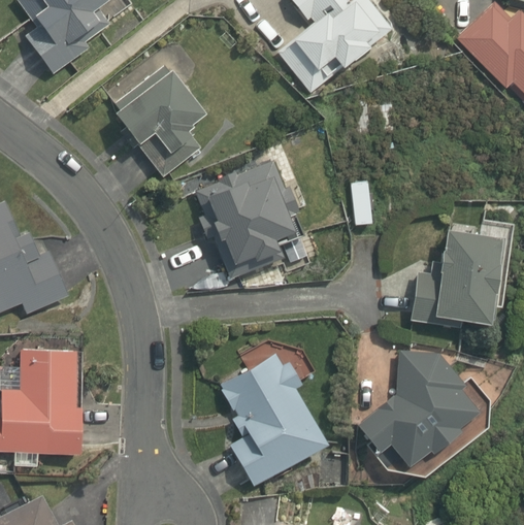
[(15,0),(36,32),(23,41),(45,74),(78,53),(73,46),(105,26),(95,9),(109,0),(15,0)]
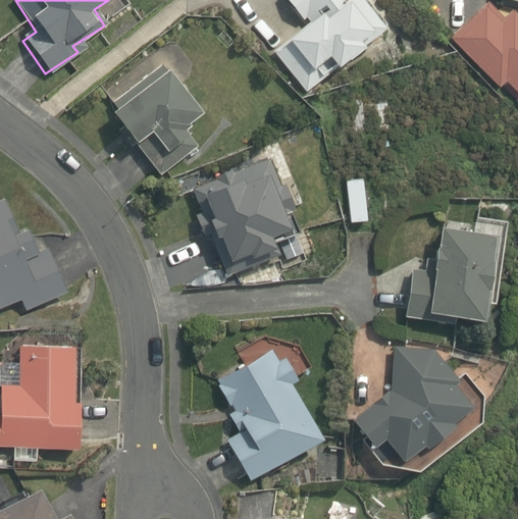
[(291,0),(308,19),(273,51),(307,89),(338,60),(343,66),(394,20),(375,0),(291,0)]
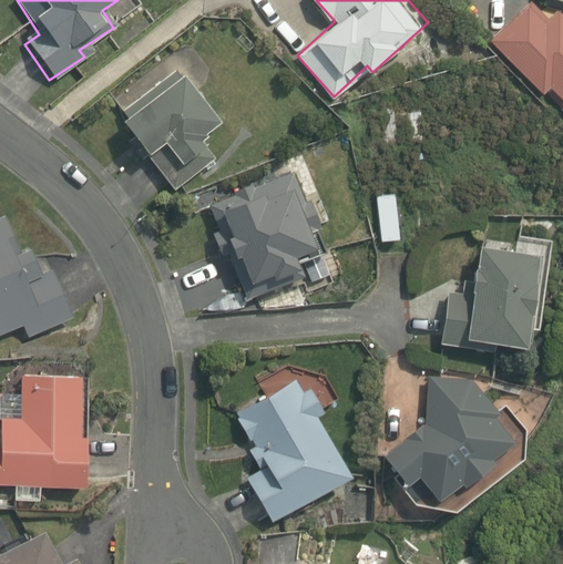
[(562,99),(562,4),(549,18),(533,0),(490,37),(542,96),(553,88),(562,99)]
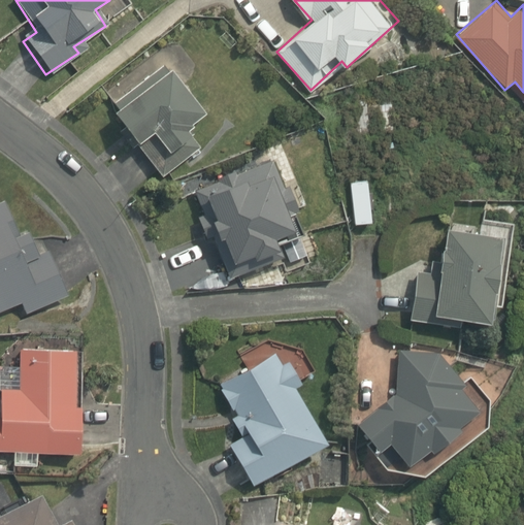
[(117,111),(162,176),(199,153),(193,142),(198,139),(189,125),(206,112),(179,70),(117,111)]
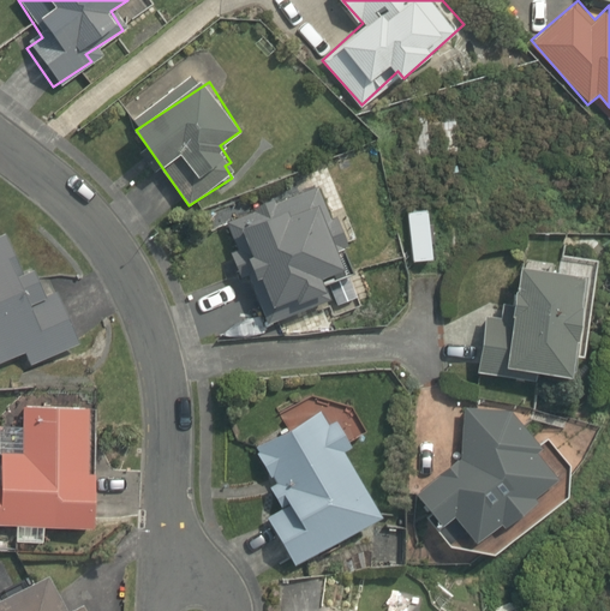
[(448,112),(428,111),(425,151),(444,153),(448,112)]
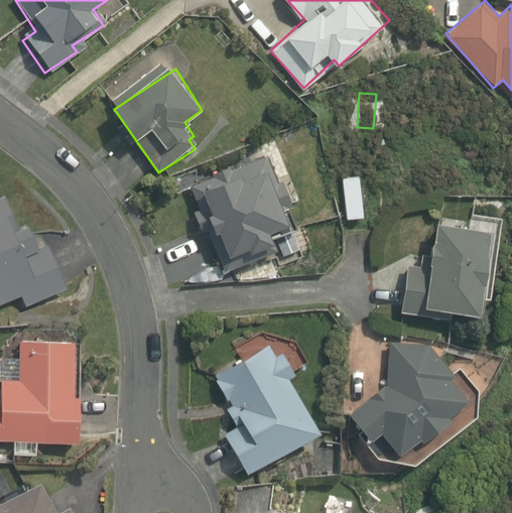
[(282,238),(294,234),(270,156),(184,183),(202,237),(212,234),(221,263),(256,252),(259,262),(287,253),(282,238)]
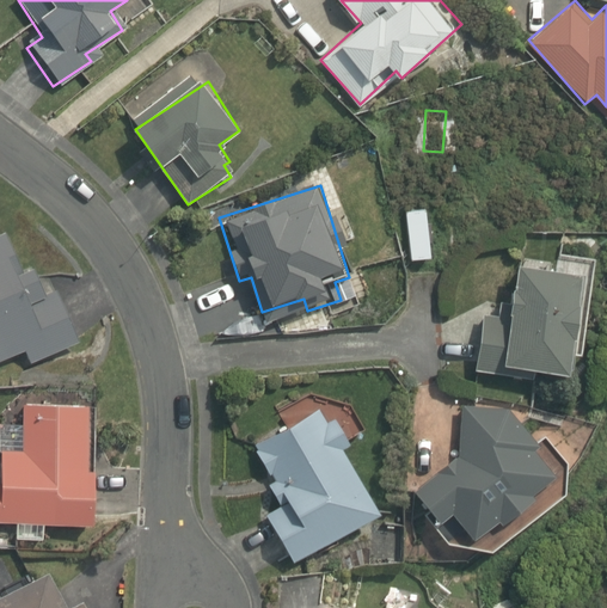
[(28,276),(10,227),(0,231),(0,362),(25,352),(30,363),(78,345),(48,269),(28,276)]
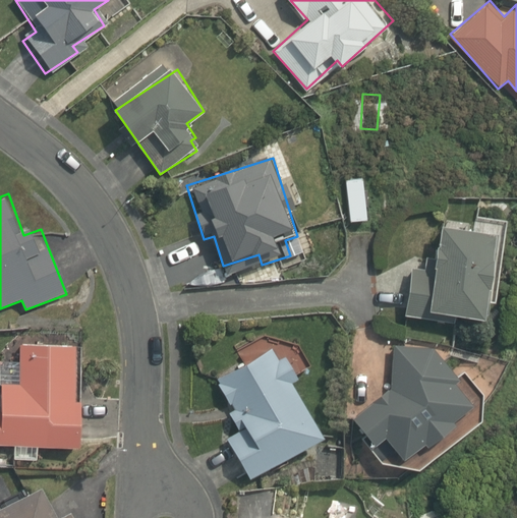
[(410,267),(405,314),(436,318),(437,309),(500,317),(509,237),(445,230),(441,271),(410,267)]
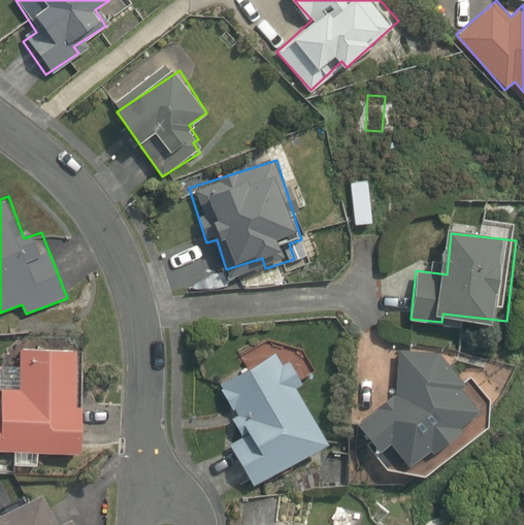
[(80,349),(21,347),(20,385),(0,385),(0,415),(0,448),(89,450),(90,404),(79,403),(80,349)]
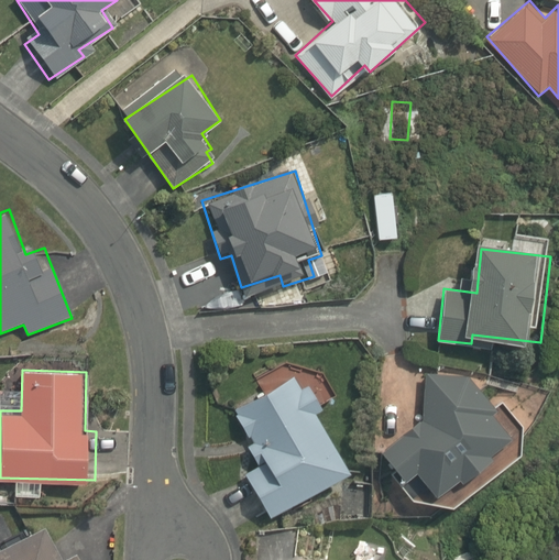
[(484,380),(431,372),(425,376),(424,424),(379,453),(403,485),(423,471),(441,496),(461,481),(467,487),(529,439),(484,380)]
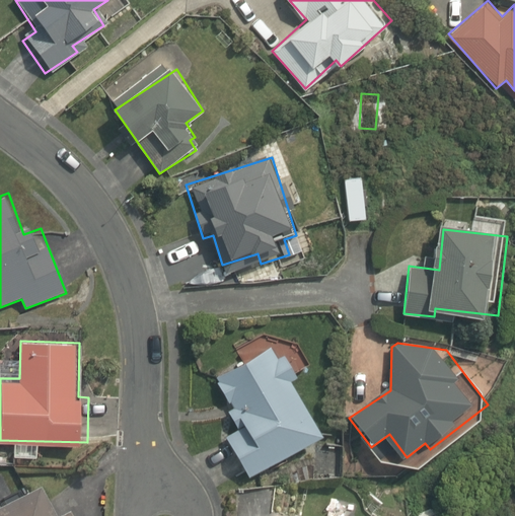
[(292,374),(301,369),(291,352),(282,357),(276,345),(214,379),(230,409),(226,411),(236,430),(228,434),(251,476),(325,436),(292,374)]
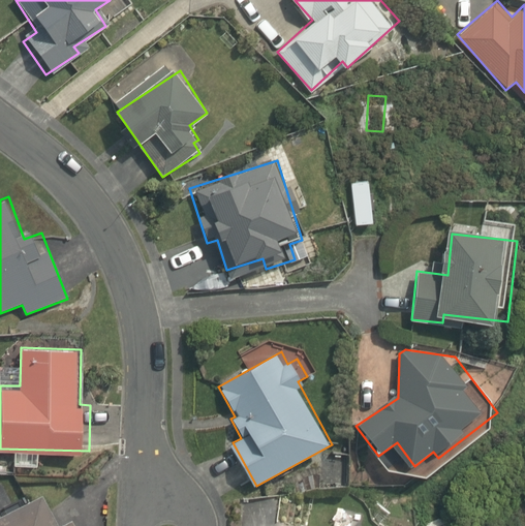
[(67,525),(53,494),(0,517),(0,525),(67,525)]
